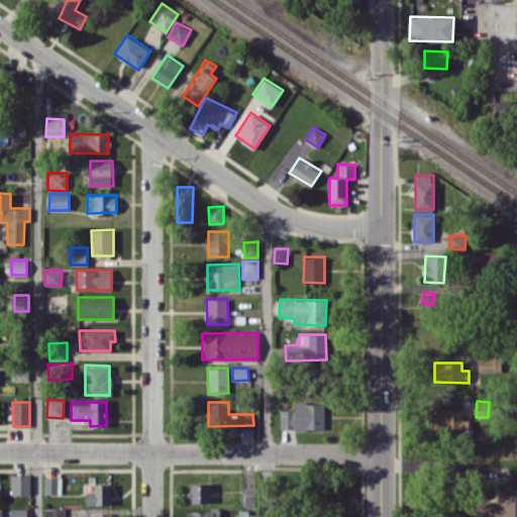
[(280,409),(281,429),(325,429),(324,403),(295,403),(295,409),(280,409)]
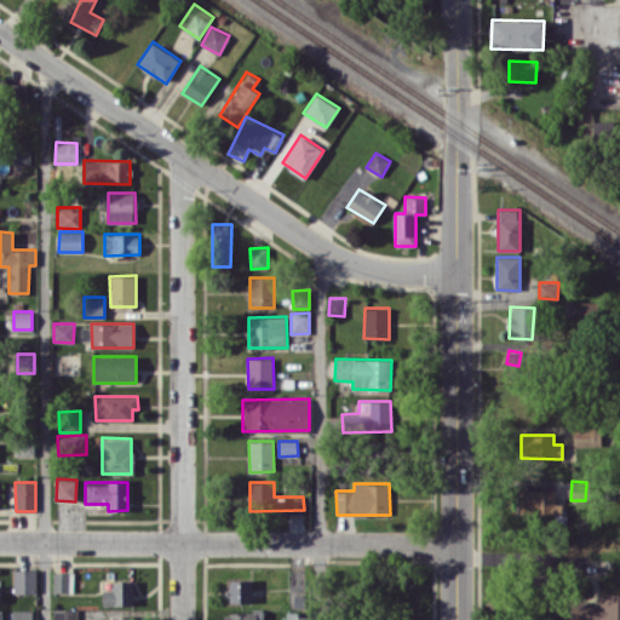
[(556,489),(520,491),(520,516),(556,515),(556,489)]
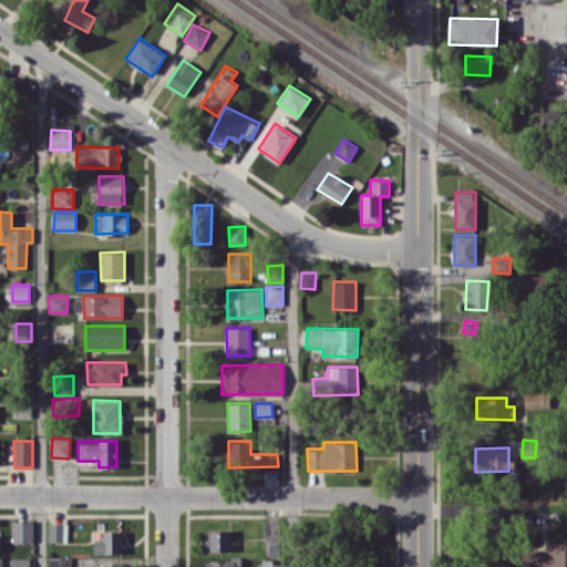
[(33,521),(13,521),(12,542),(32,542),(33,521)]
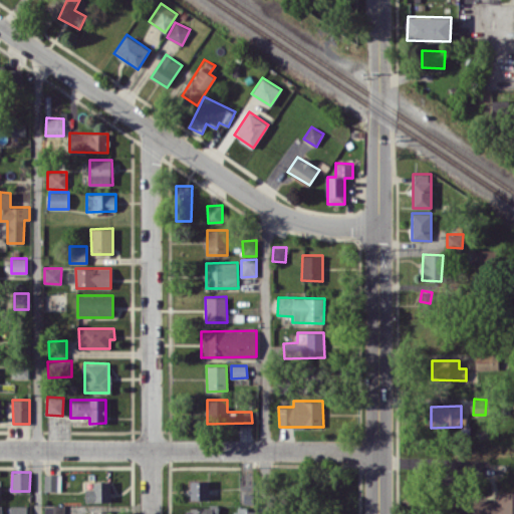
[(60,474),(44,474),(44,491),(60,490),(60,474)]
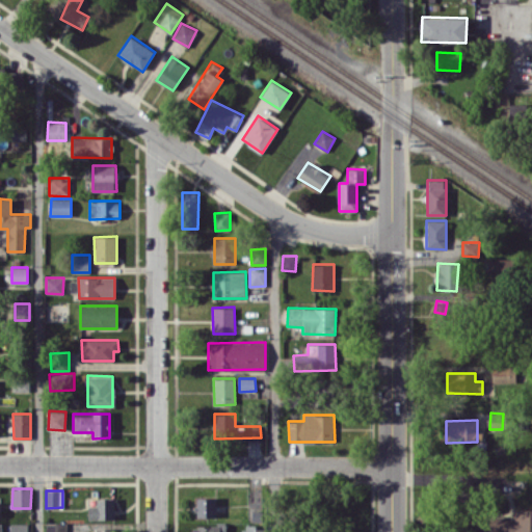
[(114,498),(96,499),(97,505),(88,505),(88,520),(114,519),(114,498)]
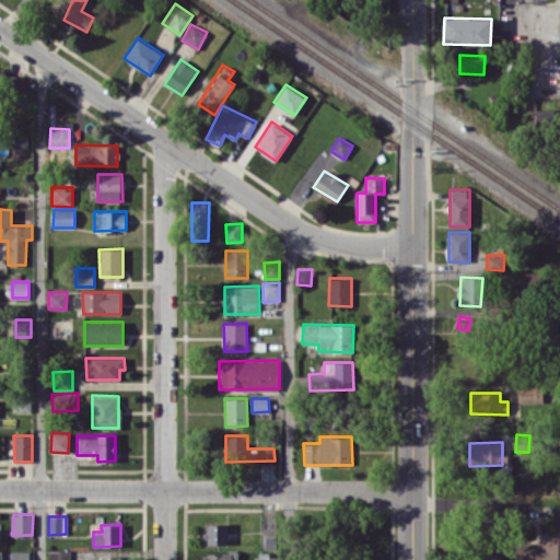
[(226,545),(228,524),(208,524),(207,544),(226,545)]
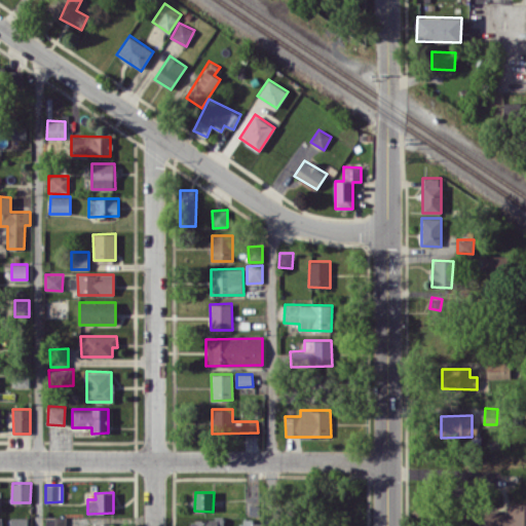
[(525,525),(525,502),(508,502),(508,511),(483,511),(483,525),(525,525)]
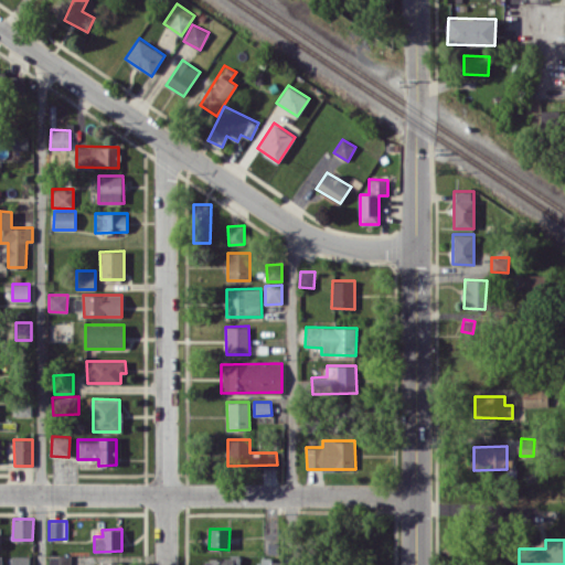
[(29,564),(30,556),(11,555),(10,564),(29,564)]
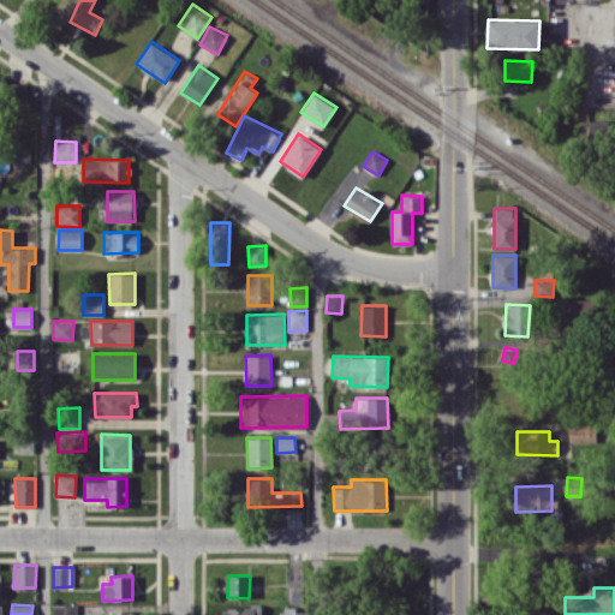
[(53,614),(76,614),(77,604),(54,604),(53,614)]
